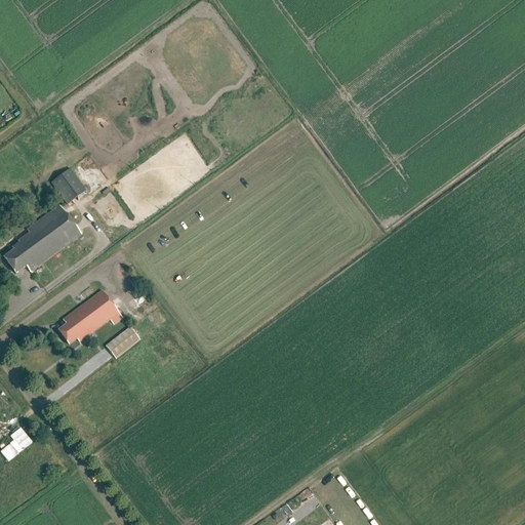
[(86,192),(70,169),(50,184),(67,206),(86,192)]
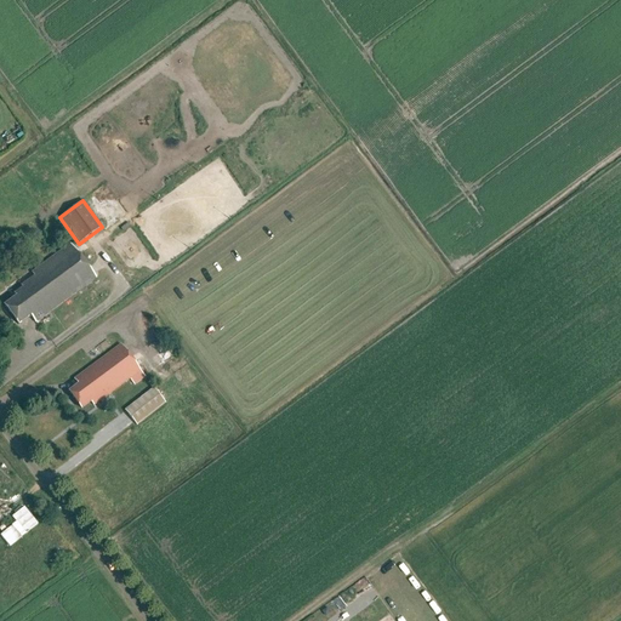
[(16,297),(5,306),(18,324),(32,317),(35,323),(51,312),(96,279),(70,244),(32,273),(34,277),(21,286),(22,289),(13,295),(16,297)]
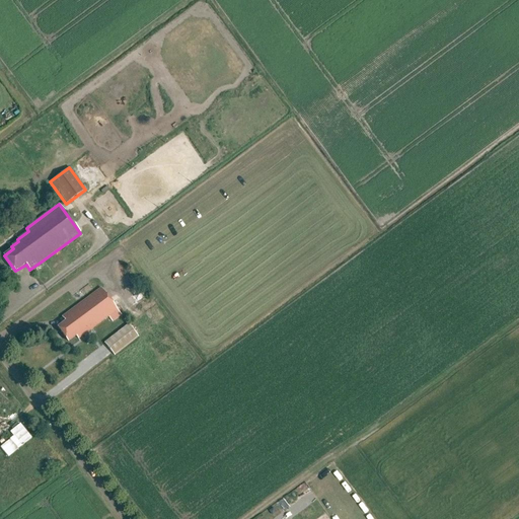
[(121,316),(100,289),(62,318),(65,322),(58,328),(68,343),(76,337),(78,340),(108,317),(113,322),(121,316)]
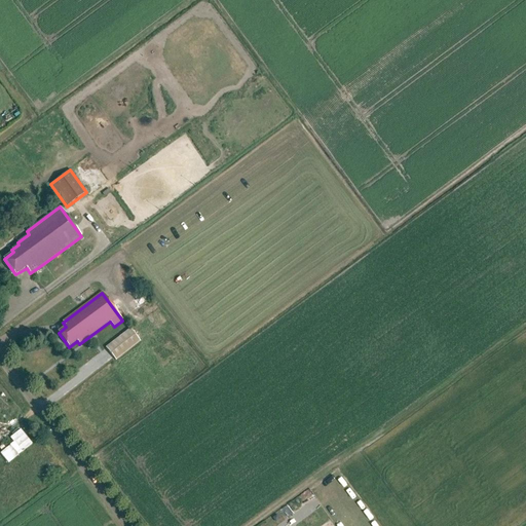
[(140,342),(130,330),(106,348),(115,362),(140,342)]
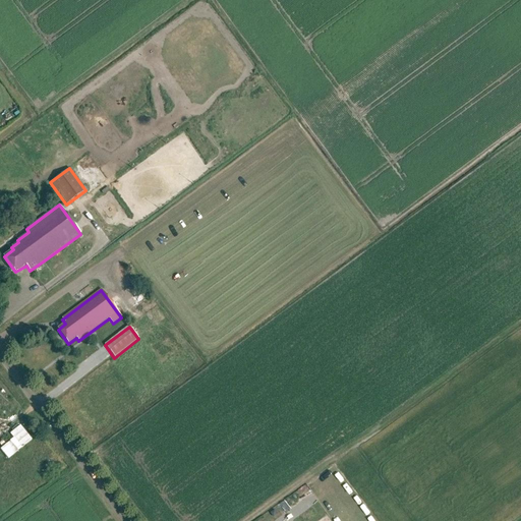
[(14,439),(0,450),(8,460),(32,441),(20,426),(10,435),(14,439)]
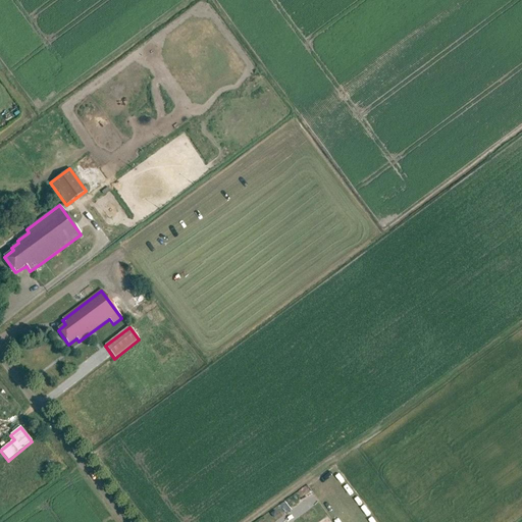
[(313,509),(300,518),(302,521),(308,521),(318,515),(313,509)]
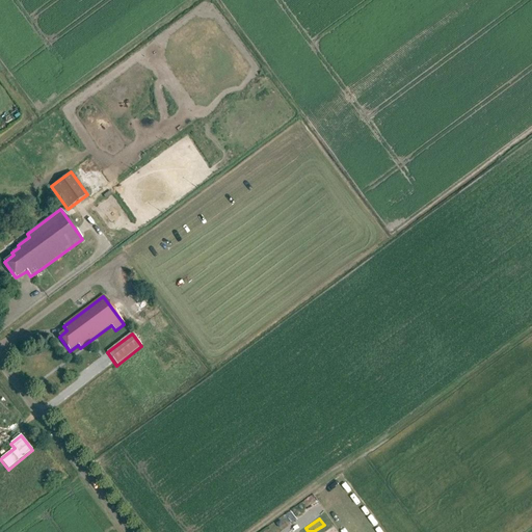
All buildings are outlined.
